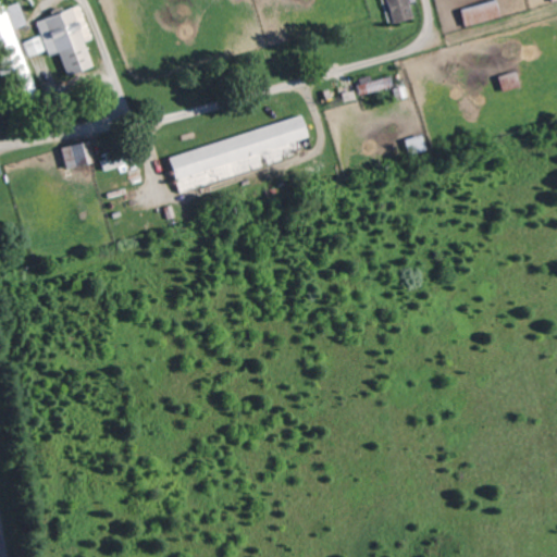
[(0,0),(0,88),(9,111),(38,99),(13,34),(28,27),(19,2),(0,10),(0,0)]
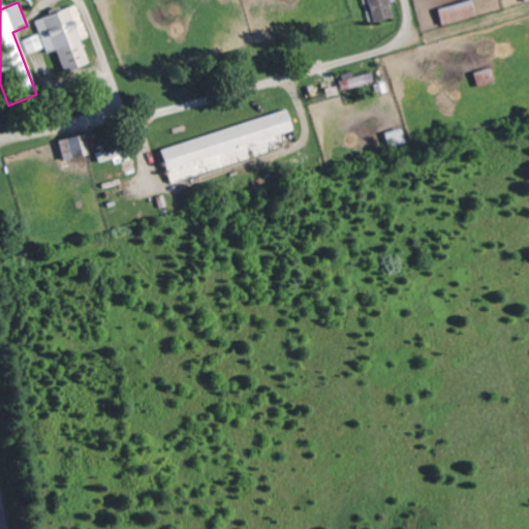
[(364,0),(370,22),(392,16),(386,0),(364,0)]
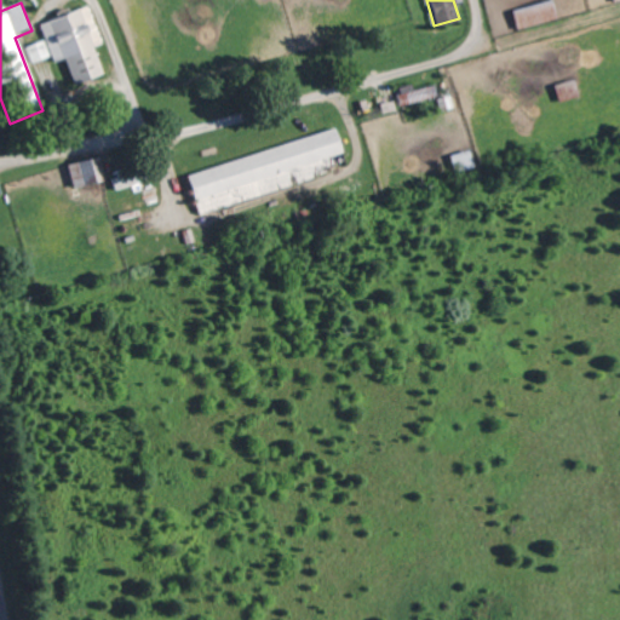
[(549,0),(540,0),(510,10),(516,30),(555,18),(549,0)]
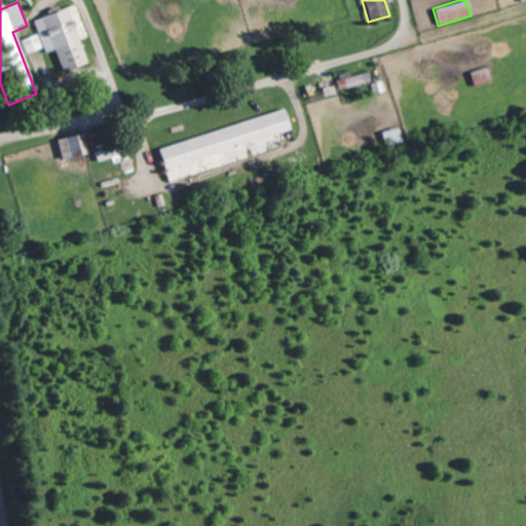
[(32,21),(45,53),(52,50),(61,72),(86,61),(78,39),(85,36),(73,4),(32,21)]
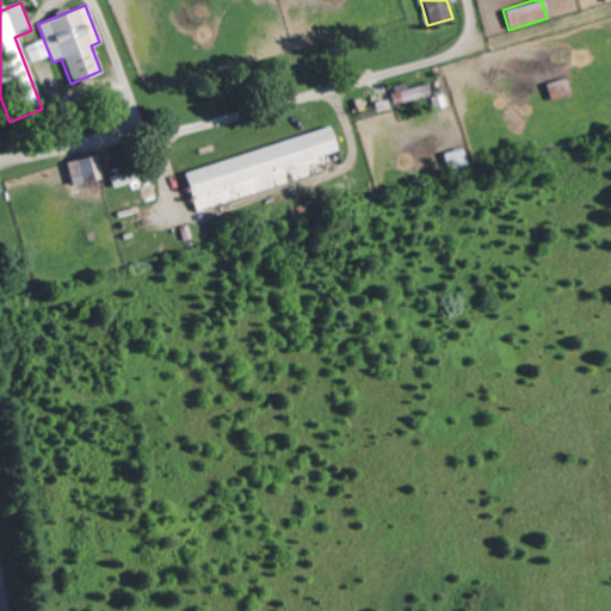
[(24,45),(30,61),(47,54),(41,39),(24,45)]
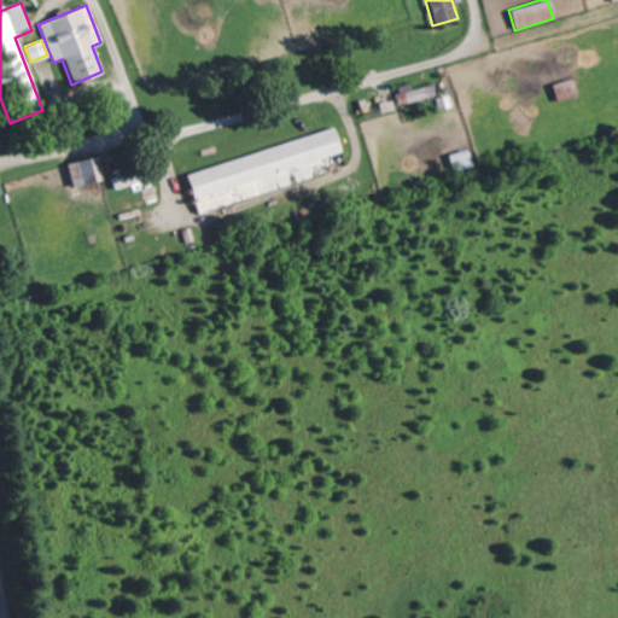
[(569,81),(549,87),(554,104),(573,98),(569,81)]
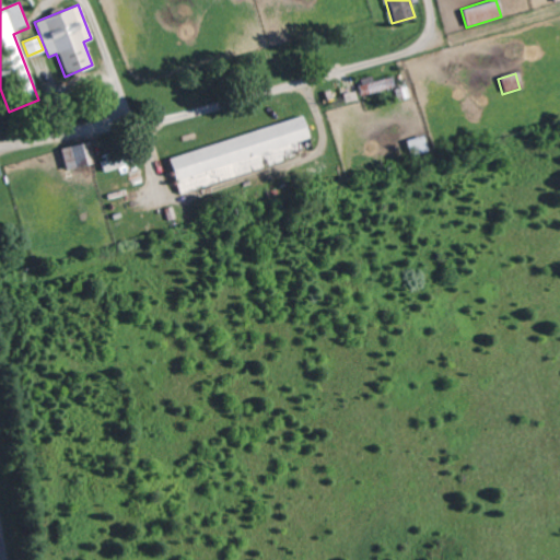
[(394,89),(360,100),(354,81),(370,77),(371,81),(389,76),(394,89)]
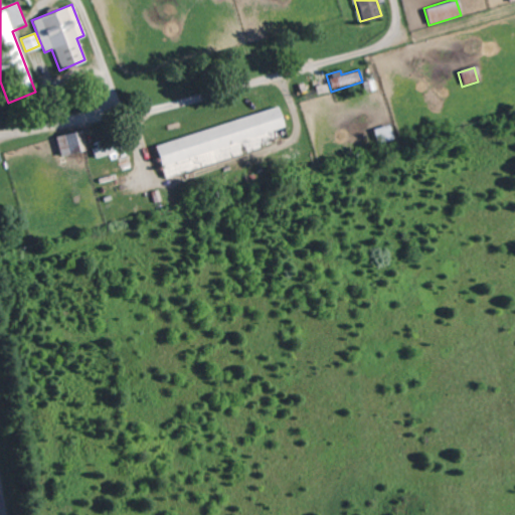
[(275,106),(153,146),(164,179),(289,141),(275,106)]
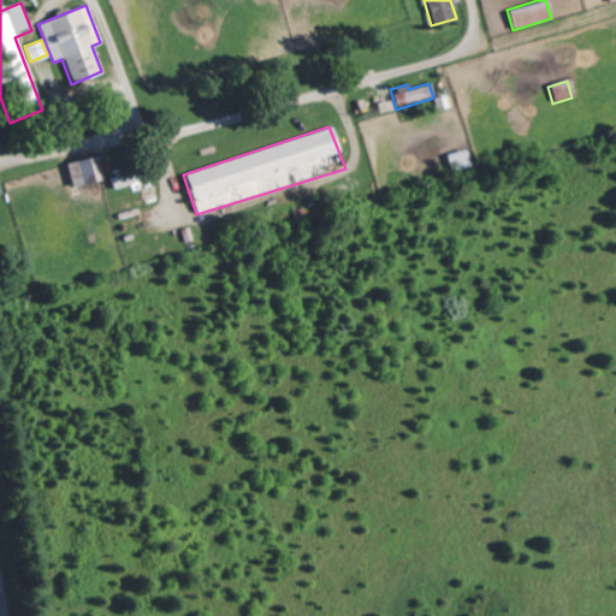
[(444,155),(450,172),(469,166),(463,149),(444,155)]
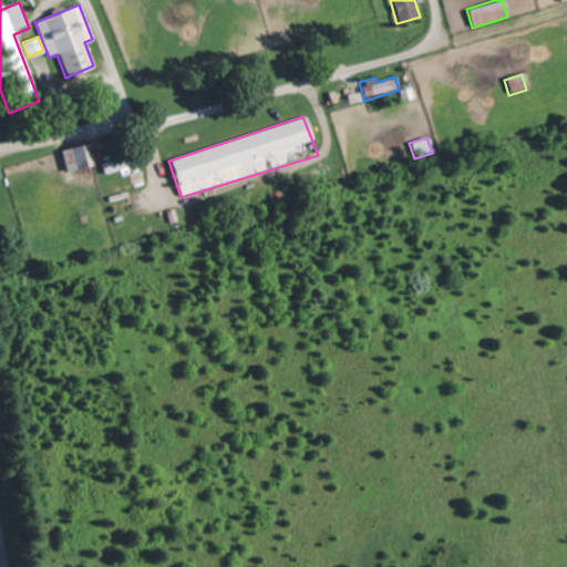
[(58,151),(63,172),(93,163),(86,143),(58,151)]
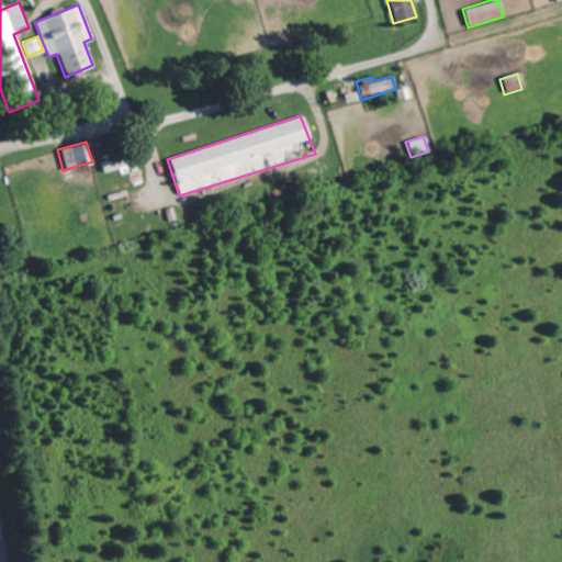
[(130,152),(98,163),(102,173),(134,163),(130,152)]
